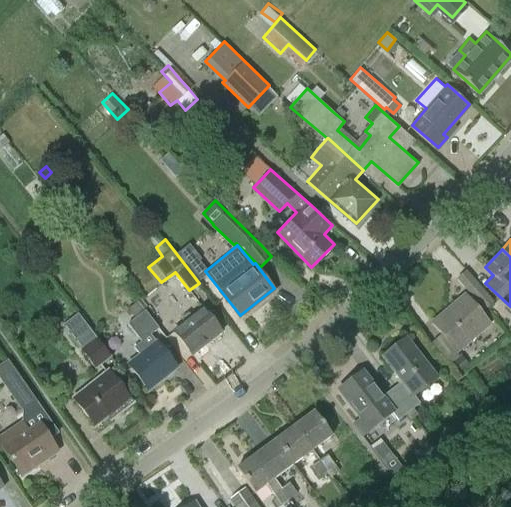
[(494,299),(488,292),(468,269),(459,276),(485,307),(494,299)]
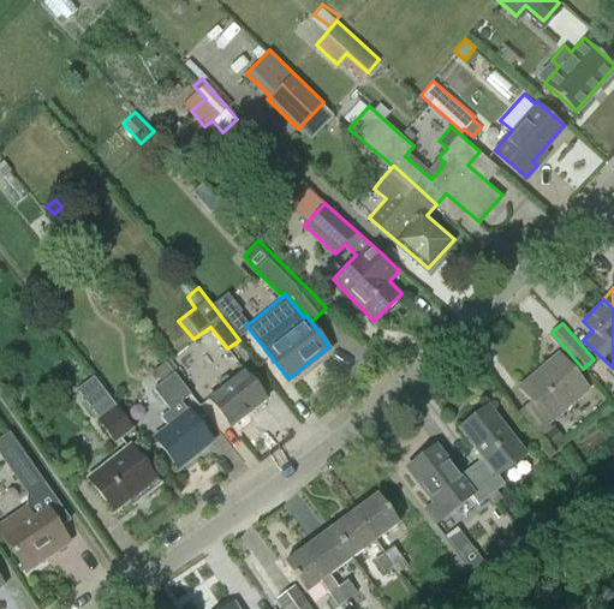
[(550,421),(590,386),(559,351),(519,384),(550,421)]
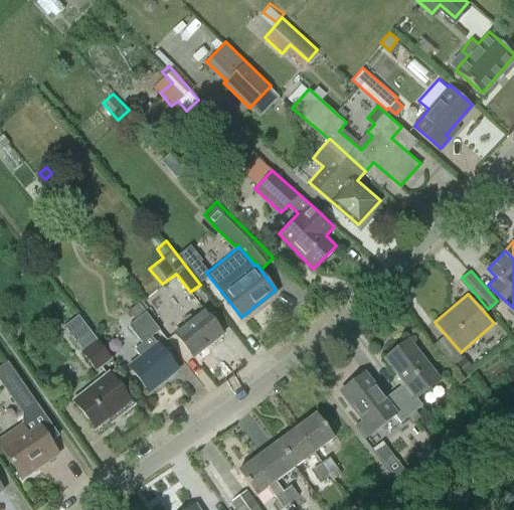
[(160,328),(147,310),(149,308),(142,298),(138,300),(139,301),(128,309),(136,319),(130,323),(143,341),(136,347),(142,354),(130,363),(150,389),(179,368),(158,342),(152,334),(160,328)]
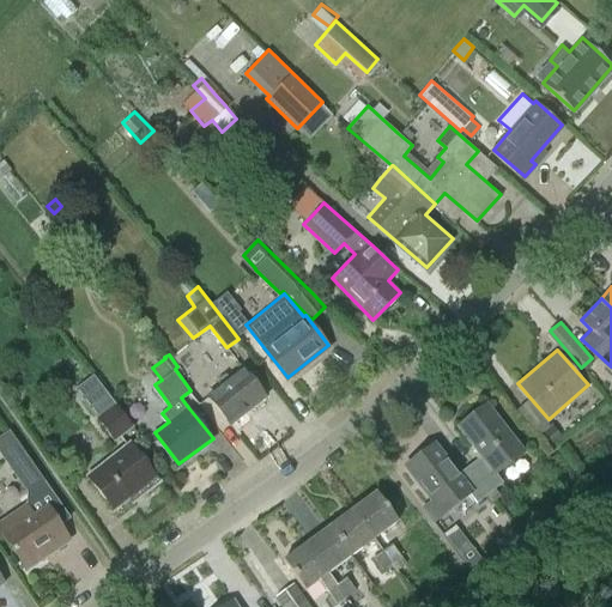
[(231,423),(265,395),(243,366),(208,394),(231,423)]
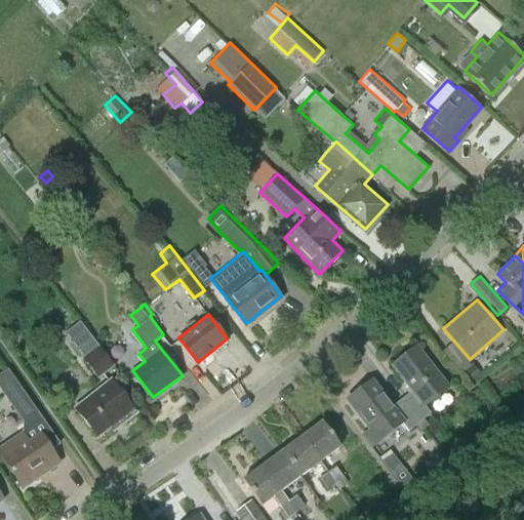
[(115,364),(86,328),(70,342),(98,376),(115,364)]
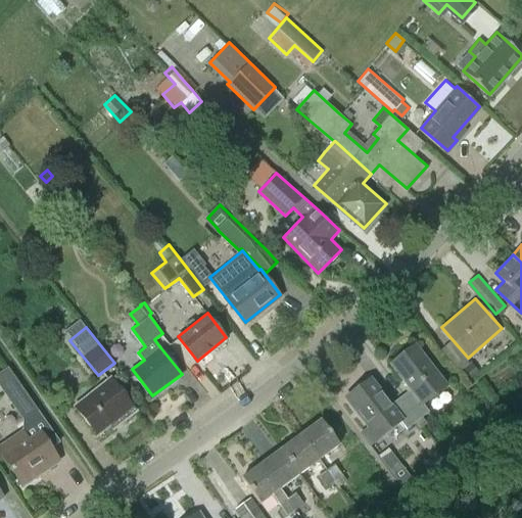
[(399,395),(422,425),(427,421),(422,415),(429,410),(423,402),(446,384),(416,343),(390,362),(410,388),(399,395)]
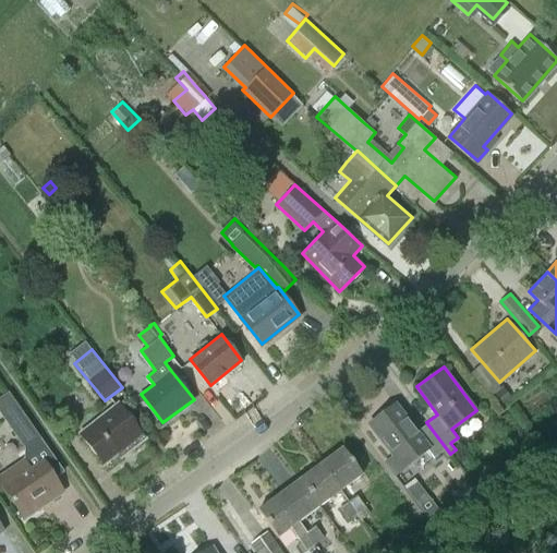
[(0,411),(25,446),(38,436),(7,391),(0,394),(0,411)]
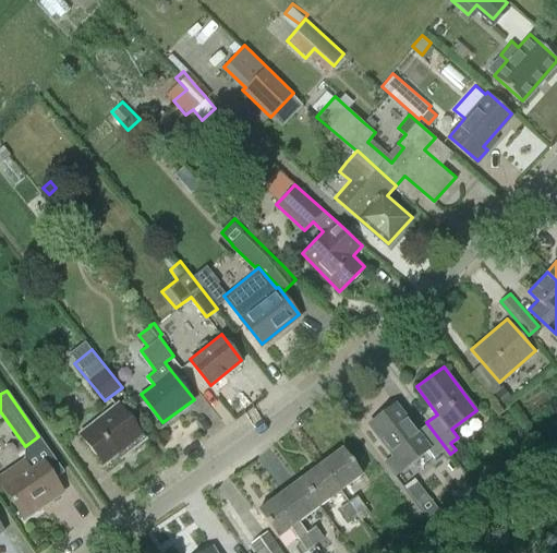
[(131,448),(145,436),(119,403),(81,432),(105,461),(128,444),(131,448)]
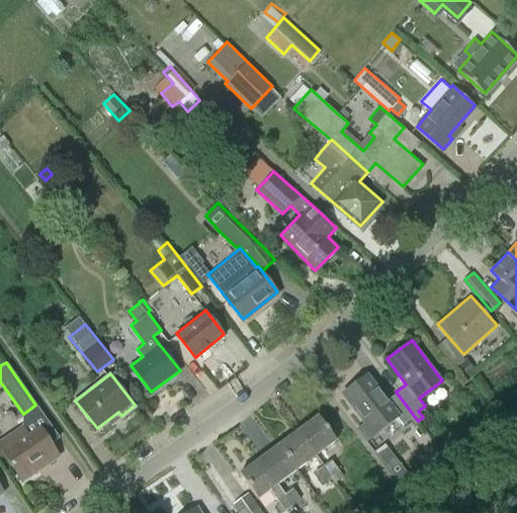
[(418,421),(396,392),(385,400),(366,373),(342,392),(364,421),(357,427),(365,438),(397,414),(403,422),(411,416),(415,423),(418,421)]
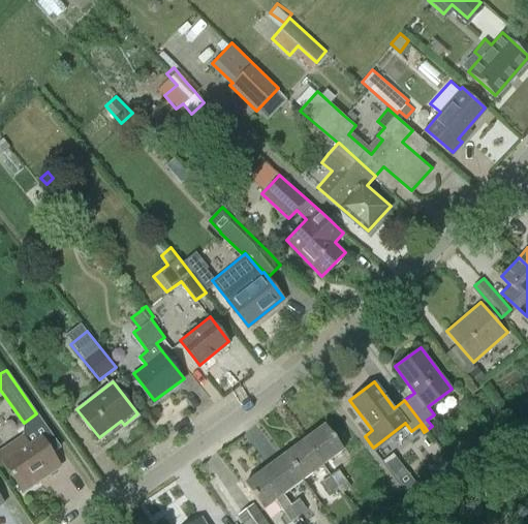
[(60,464),(41,436),(49,431),(36,413),(24,423),(23,433),(0,448),(0,456),(23,489),(60,464)]
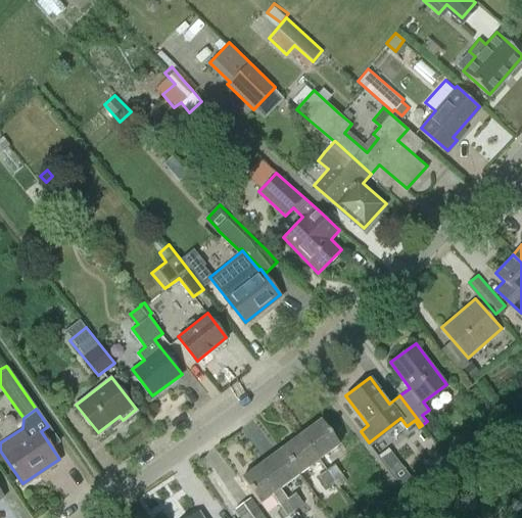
[(342,473),(327,453),(340,443),(322,418),(301,433),(320,458),(319,458),(327,469),(328,468),(335,478),(342,473)]
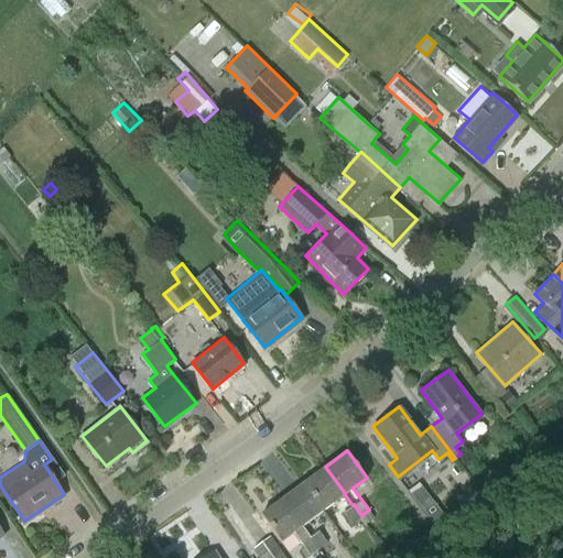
[(325,467),(304,481),(324,509),(344,493),(345,493),(325,467)]
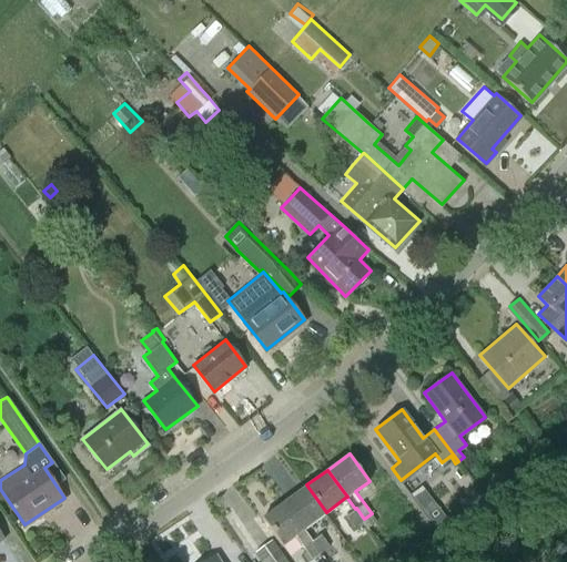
[(326,512),(306,484),(285,500),(305,528),(326,512)]
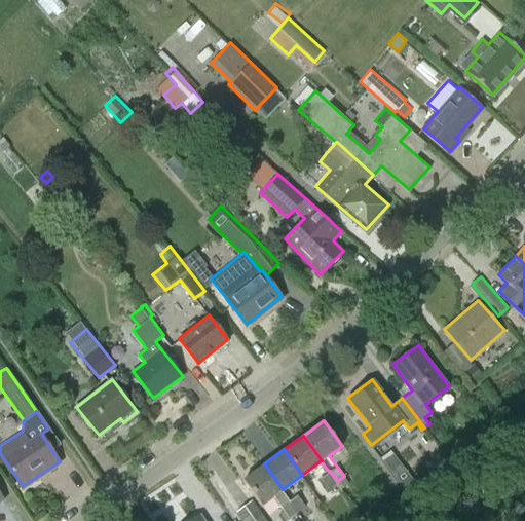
[(283,489),(264,463),(245,479),(263,504),(273,495),(288,517),(298,510),(291,499),(289,500),(282,490),(283,489)]
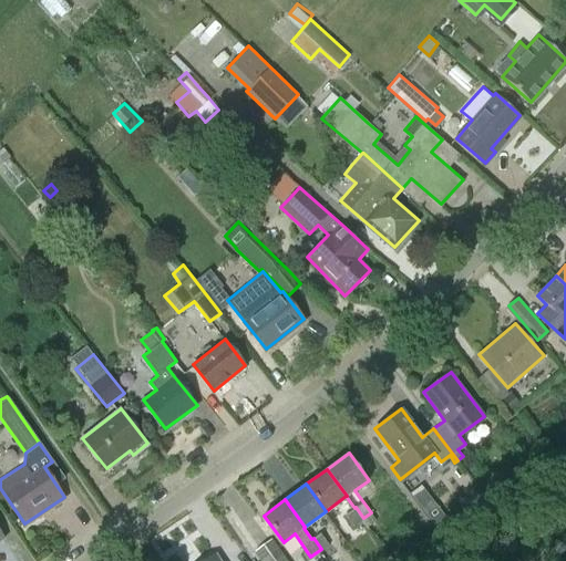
[(445,505),(431,516),(451,540),(464,529),(445,505)]
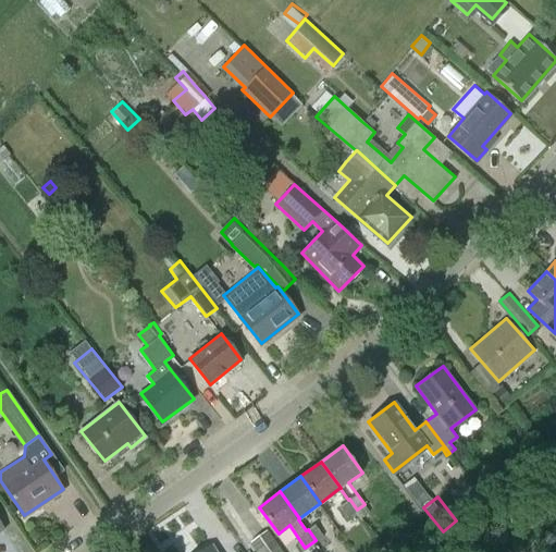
[(347,516),(357,510),(349,499),(348,500),(340,505),(347,516)]
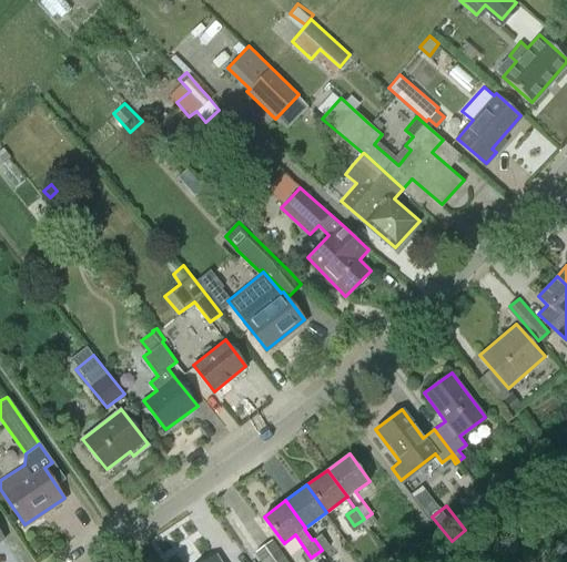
[(314,539),(322,550),(330,544),(322,533),(314,539)]
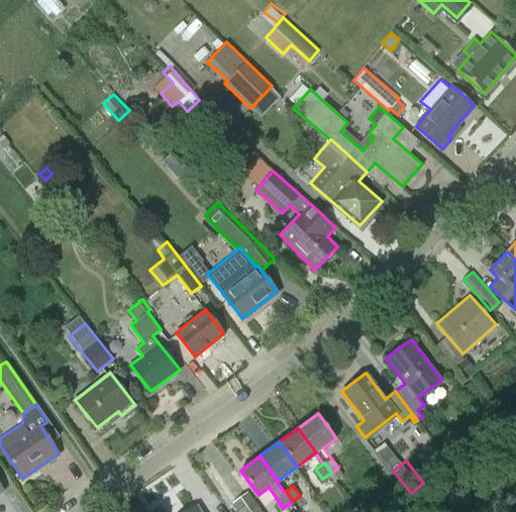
[(264,511),(248,489),(231,501),(239,511),(264,511)]
